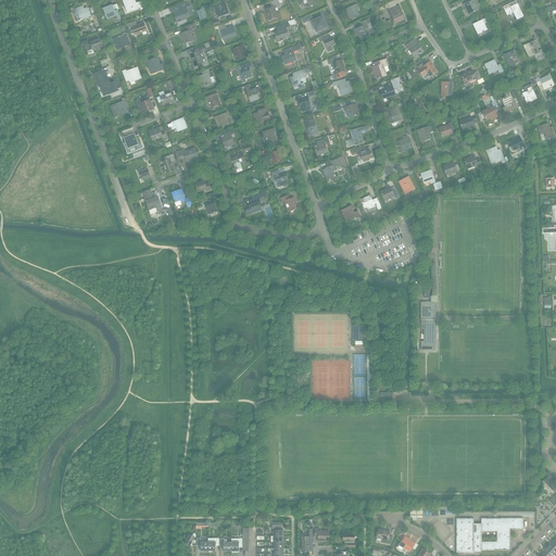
[(140,10),(143,9),(141,1),(136,3),(135,0),(122,0),(126,10),(133,8),(134,10),(139,8),(140,10)]
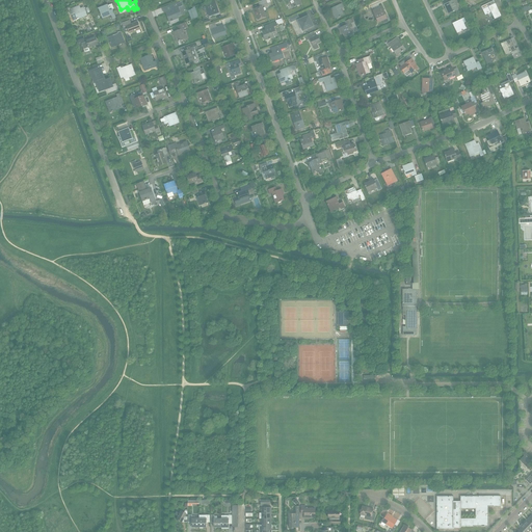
[(258,20),(265,17),(262,6),(267,4),(265,0),(263,0),(258,2),(260,7),(254,9),(258,20)]
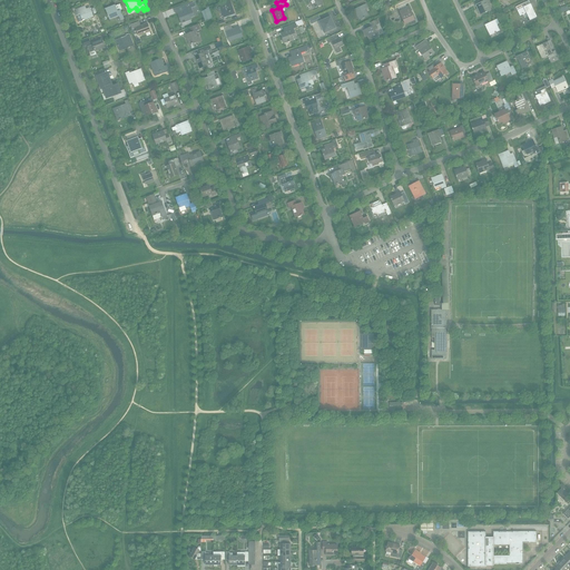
[(481,15),(490,10),(488,5),(490,3),(488,0),(481,0),(482,1),(475,5),(478,11),(480,10),(481,15)]
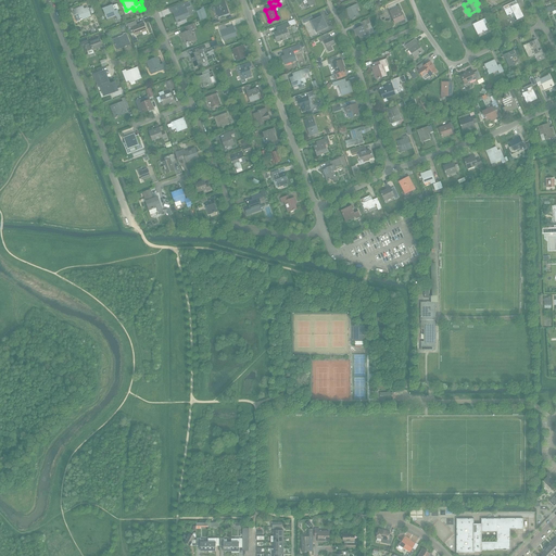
[(224,1),(219,2),(214,4),(218,17),(229,14),(224,1)]
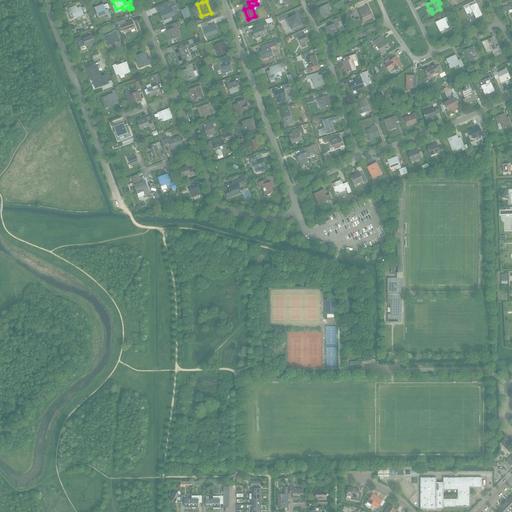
[(174,15),(171,7),(175,5),(174,2),(170,4),(162,7),(163,10),(159,11),(162,21),(171,17),(171,16),(174,15)]
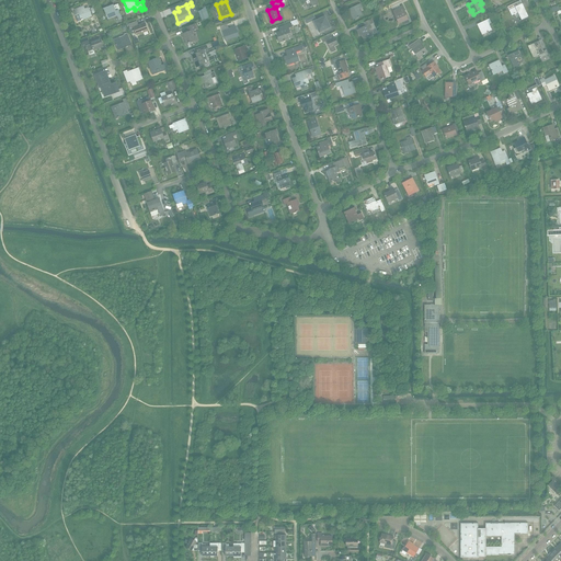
[(527,16),(526,13),(522,3),(517,6),(516,2),(507,7),(511,15),(517,13),(519,16),(521,20),(527,16)]
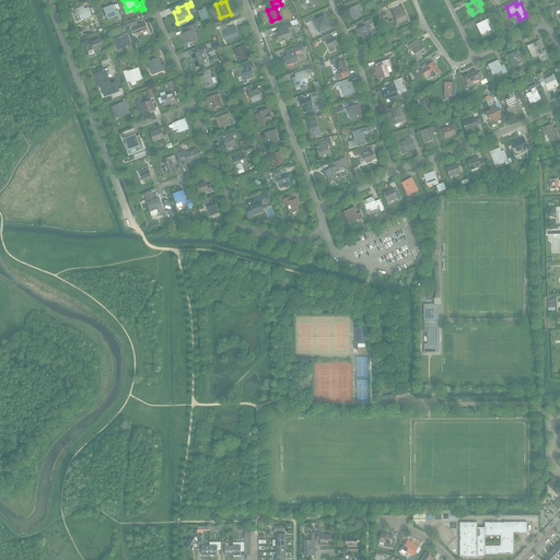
[(118,10),(115,11),(113,3),(103,7),(107,16),(116,13),(118,20),(121,19),(118,10)]
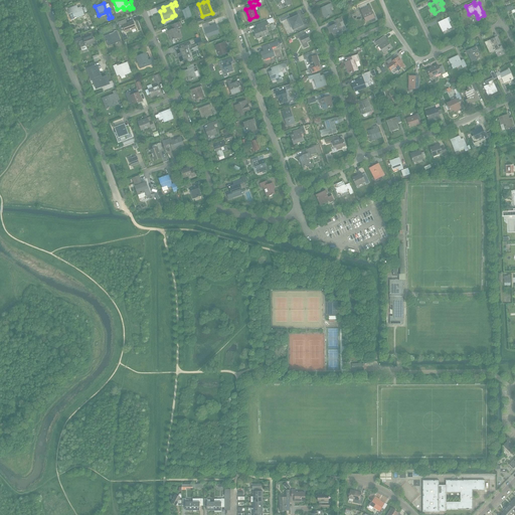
[(330,8),(332,7),(331,4),(320,8),(322,14),(324,13),(325,17),(333,14),(330,8)]
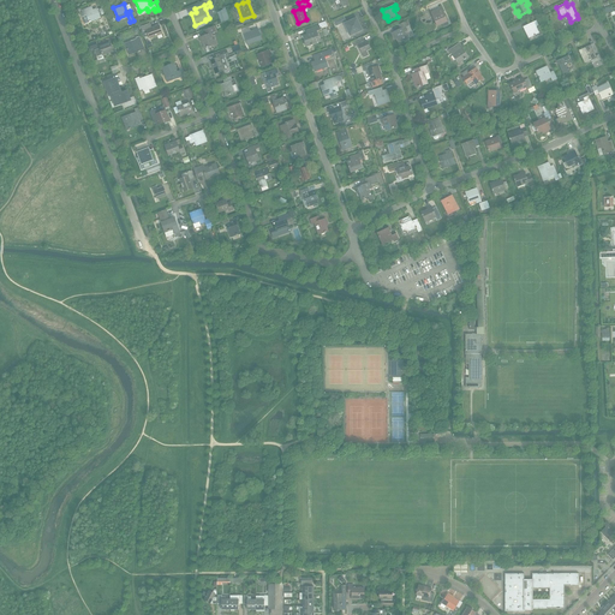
[(83,13),(81,15),(85,24),(89,23),(101,18),(96,9),(90,11),(89,7),(81,10),(83,13)]
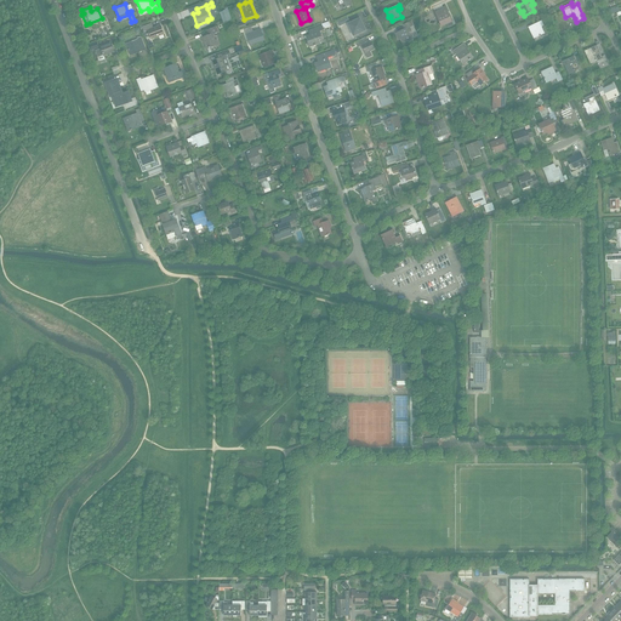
[(442,26),(451,21),(445,7),(436,12),(442,26)]
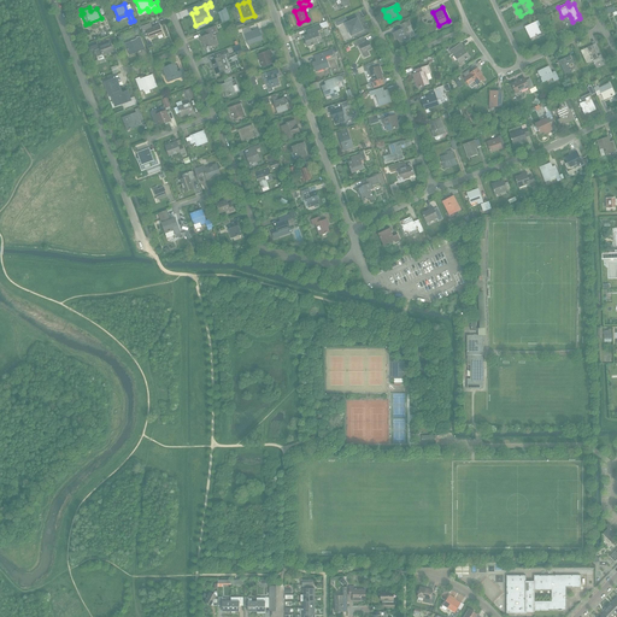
[(357,18),(345,24),(351,36),(363,30),(357,18)]
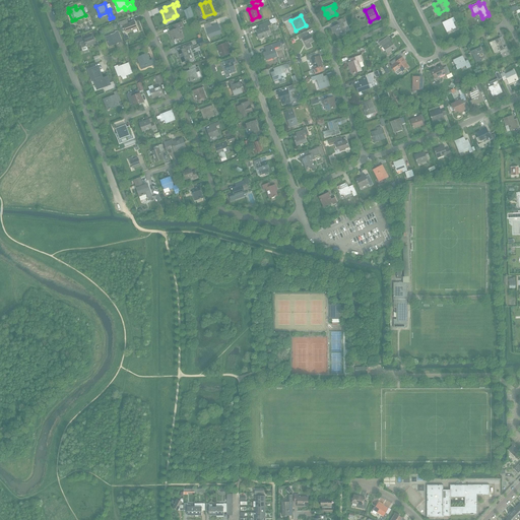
[(341,26),(344,25),(342,22),(345,21),(344,17),(338,20),(339,23),(331,27),(333,31),(335,31),(337,37),(344,33),(341,26)]
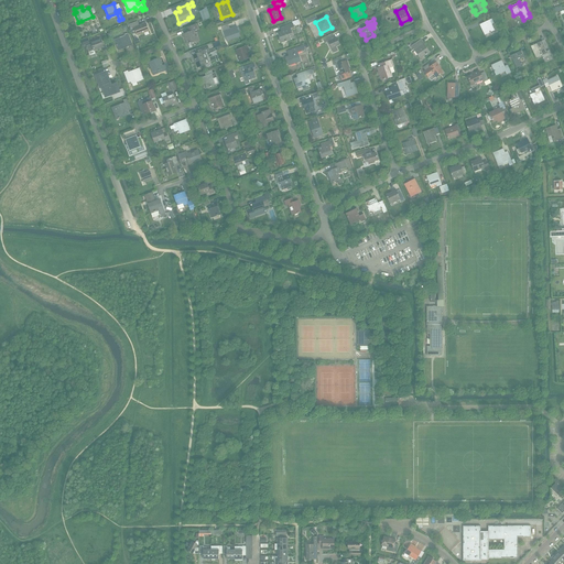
[(491,24),(494,23),(491,19),(479,24),(483,31),(484,30),(486,34),(494,30),(491,24)]
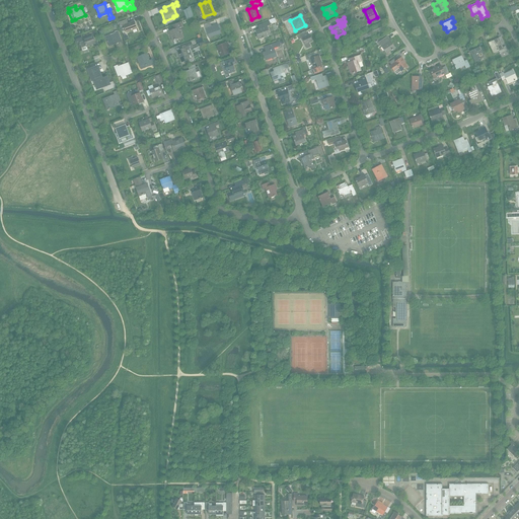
[(126,19),(119,22),(121,26),(124,25),(126,32),(137,28),(134,21),(128,23),(126,19)]
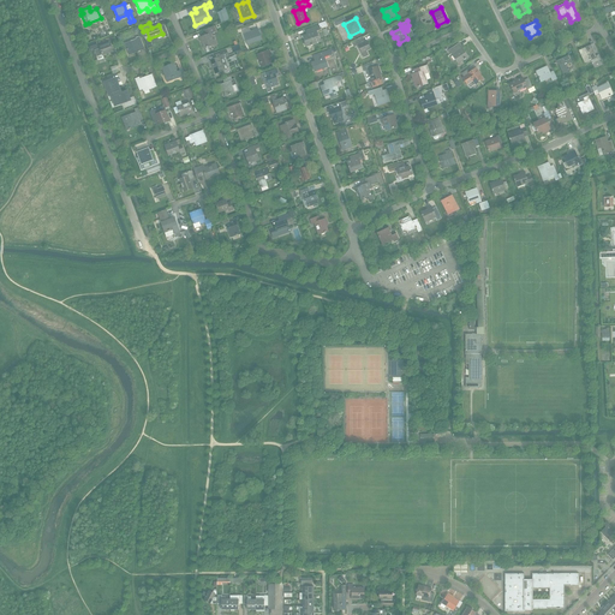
[(317,31),(321,30),(318,25),(306,30),(308,34),(303,36),(304,42),(305,42),(308,47),(317,43),(316,40),(320,39),(317,31)]
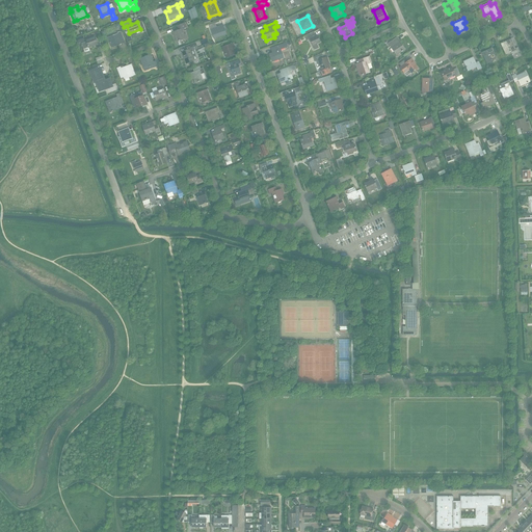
[(178,42),(187,38),(185,34),(184,35),(182,29),(186,27),(184,23),(178,26),(179,30),(173,33),(174,36),(175,35),(178,42)]
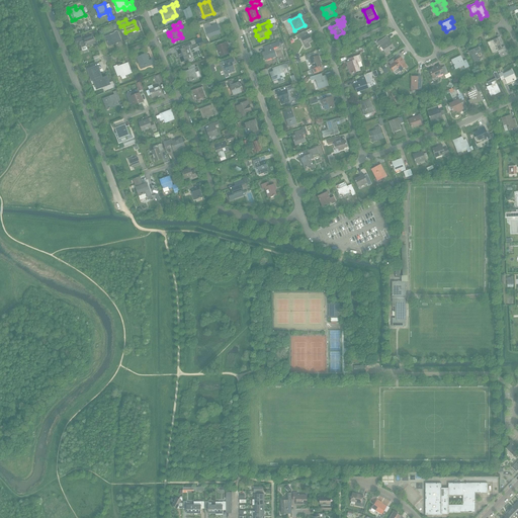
[(212,36),(221,33),(217,24),(204,28),(205,32),(210,30),(212,36)]
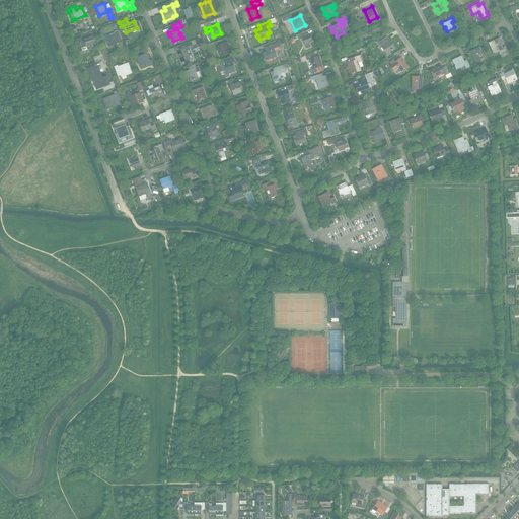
[(108,47),(119,43),(122,42),(118,31),(115,32),(115,33),(105,36),(108,47)]
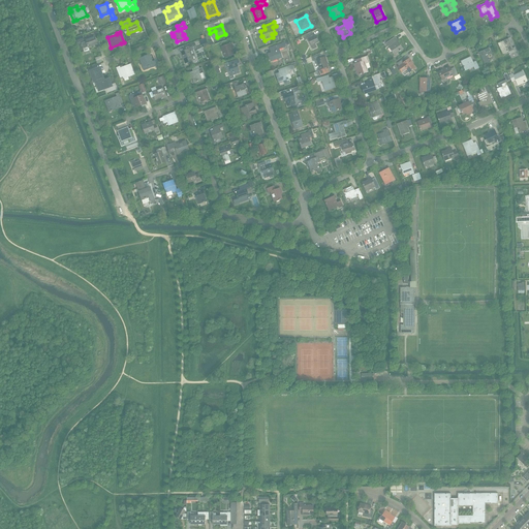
[(315,43),(318,42),(315,35),(311,37),(310,35),(307,36),(313,49),(316,48),(315,43)]
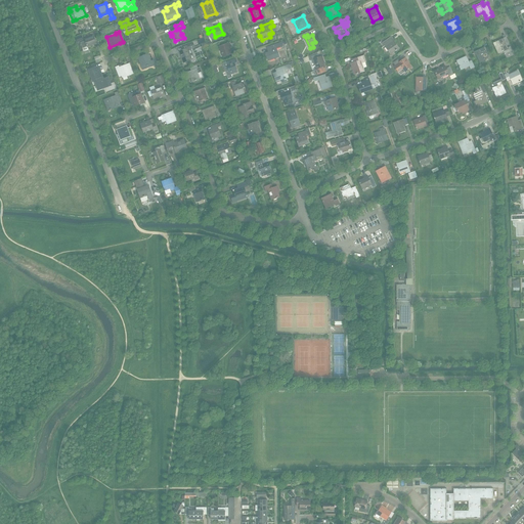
[(87,47),(96,44),(93,36),(84,39),(85,41),(80,43),(82,48),(84,51),(88,50),(87,47)]
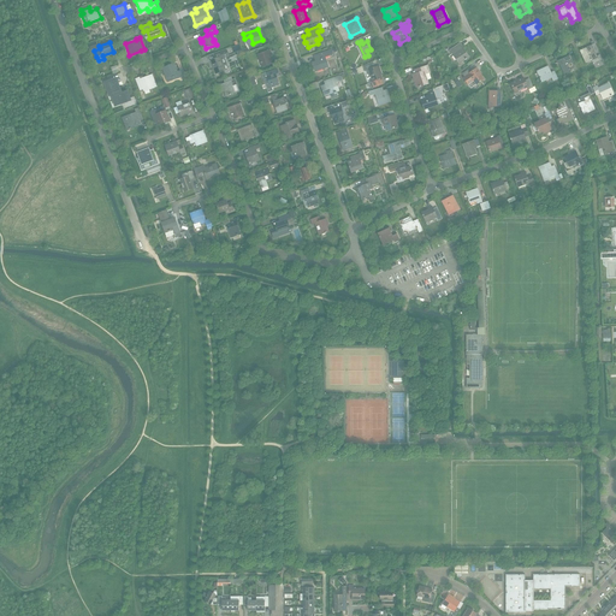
[(591,46),(580,51),(585,61),(591,59),(593,64),(602,59),(599,55),(596,57),(593,51),(597,49),(594,45),(591,46)]
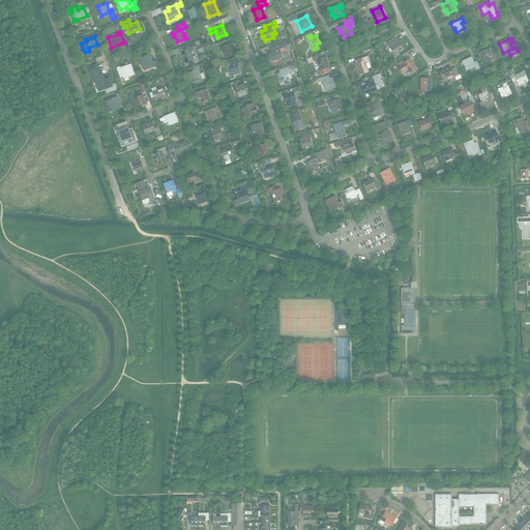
[(394,55),(404,49),(399,41),(395,43),(393,39),(387,43),(394,55)]
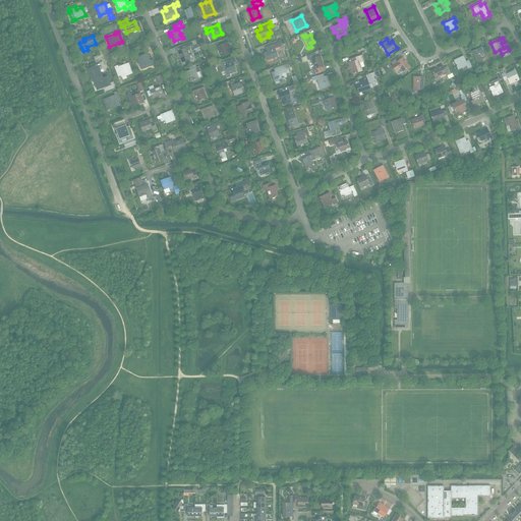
[(191,43),(181,47),(182,50),(178,51),(182,63),(190,60),(186,50),(193,47),(191,43)]
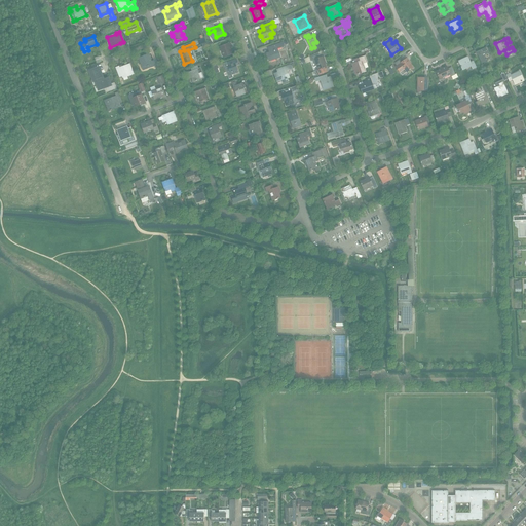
[(229,47),(231,47),(230,43),(220,46),(221,50),(222,50),(224,57),(231,54),(229,47)]
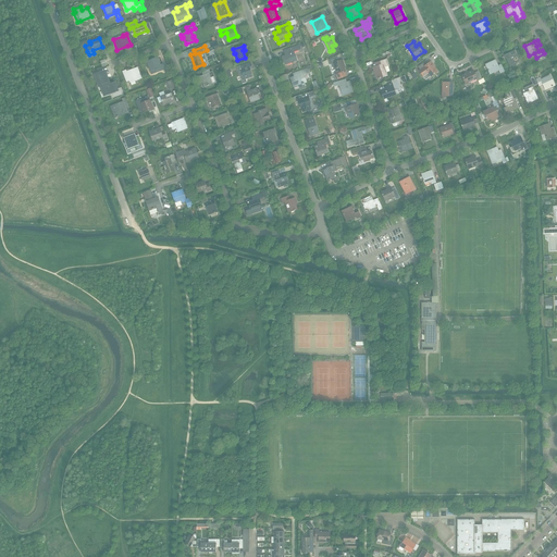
[(299,46),(292,48),(284,51),(285,56),(283,57),(285,64),(296,60),(293,51),(300,49),(299,46)]
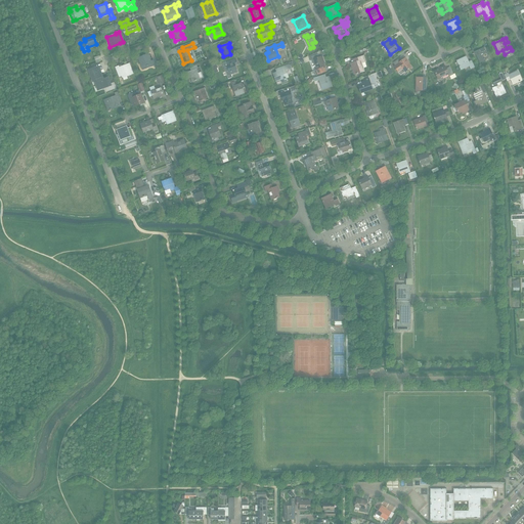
[(480,61),(488,56),(484,47),(475,52),(480,61)]
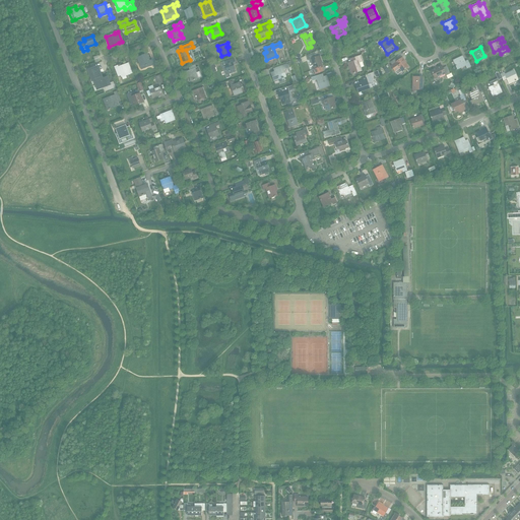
[(154,67),(157,66),(154,59),(149,61),(147,54),(137,57),(140,67),(145,65),(146,65),(147,67),(153,65),(154,67)]
